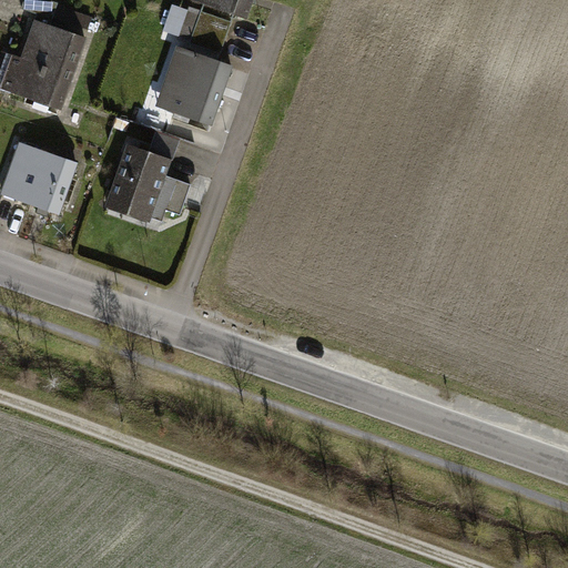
[(190,0),(190,1),(246,21),(253,0),(190,0)]
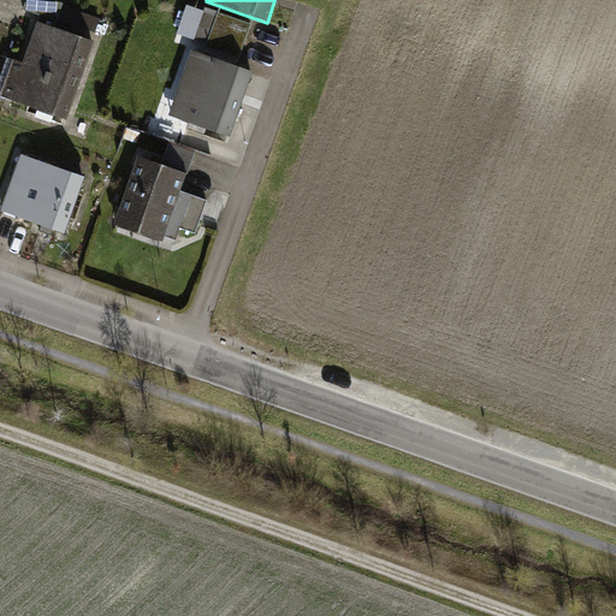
[(252,25),(219,15),(208,47),(241,58),(252,25)]
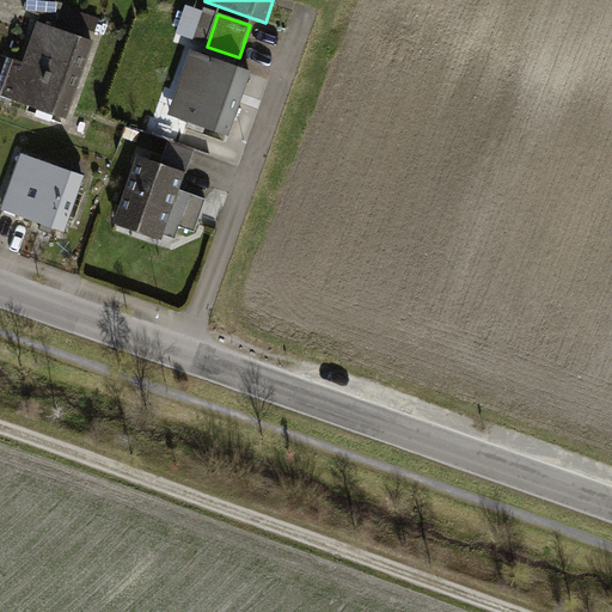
[(26,63),(11,57),(0,84),(0,97),(65,121),(78,87),(93,44),(41,25),(26,63)]
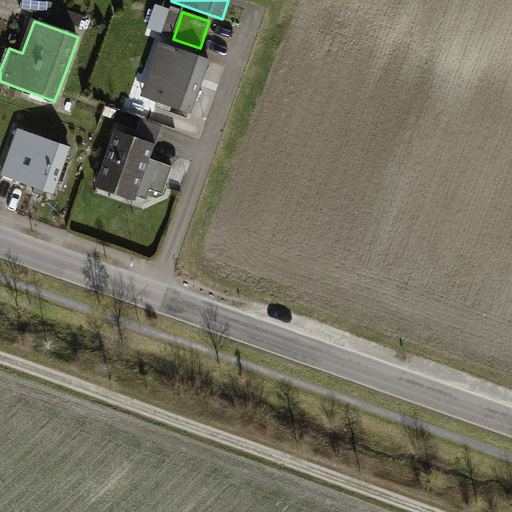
[(160,44),(142,97),(192,114),(203,81),(210,62),(160,44)]
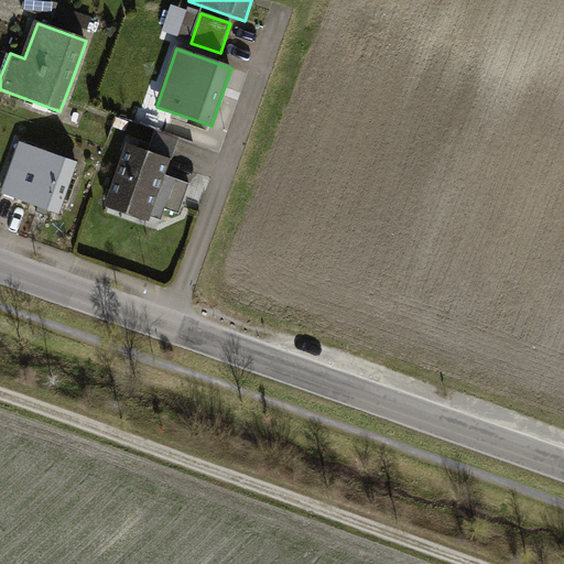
[(156,131),(149,152),(172,161),(180,139),(156,131)]
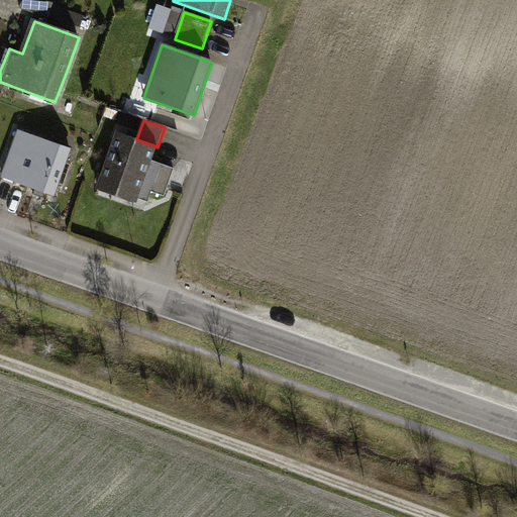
[(18,129),(1,178),(16,184),(55,197),(73,148),(18,129)]
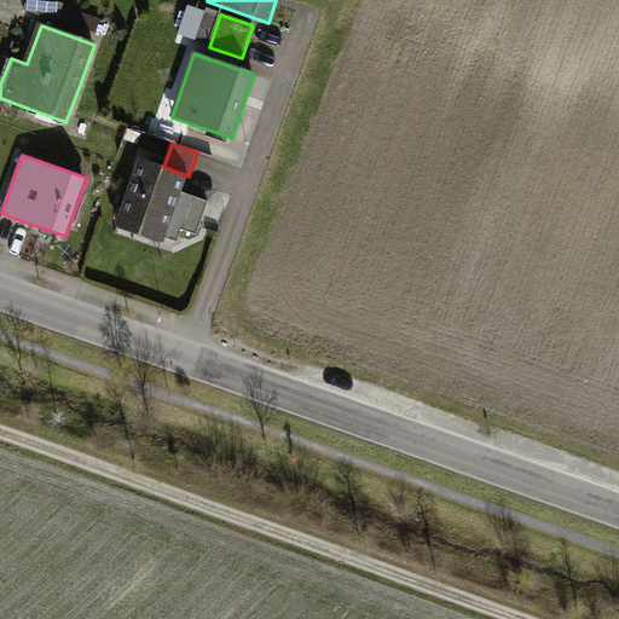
[(140,160),(115,227),(165,246),(167,238),(183,194),(189,177),(163,167),(155,165),(140,160)]
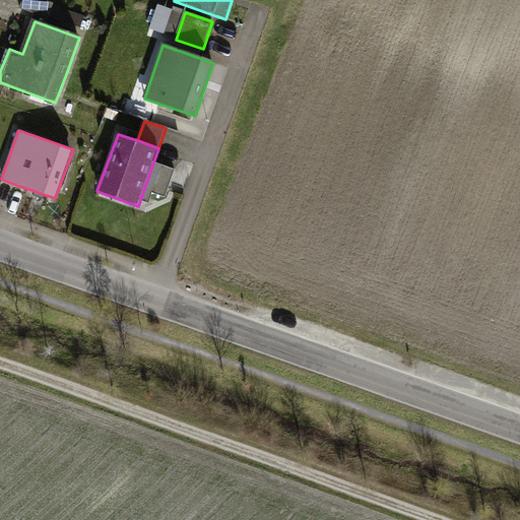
[(176,171),(153,163),(140,200),(149,203),(153,193),(166,197),(176,171)]
